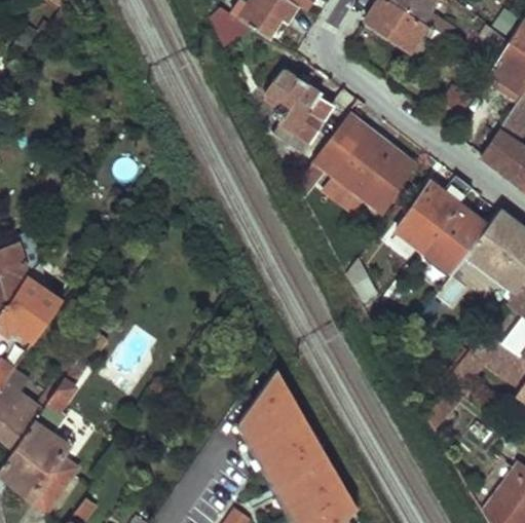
[(73,0),(48,0),(51,5),(58,3),(67,9),(73,0)]
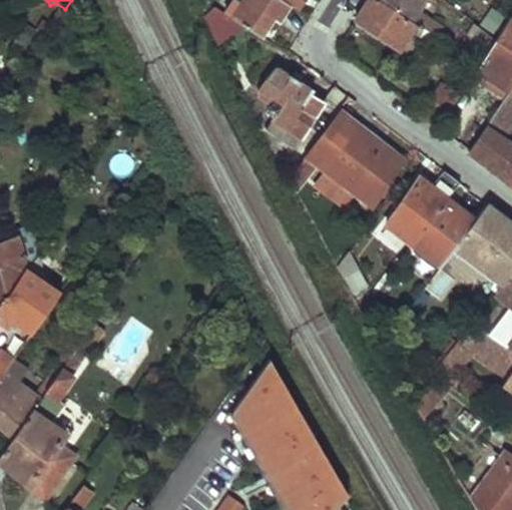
[(292,7),(281,0),(247,0),(237,17),(239,20),(218,39),(220,48),(247,24),(266,36),(275,22),(280,26),(286,15),(292,7)]
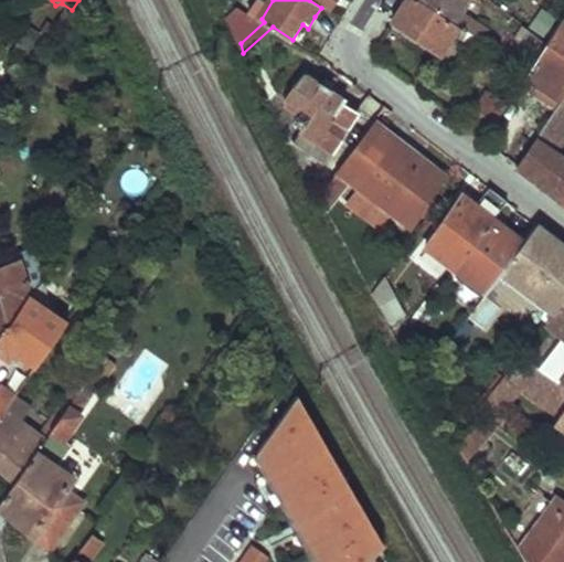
[(309,0),(321,8),(328,12),(333,0),(309,0)]
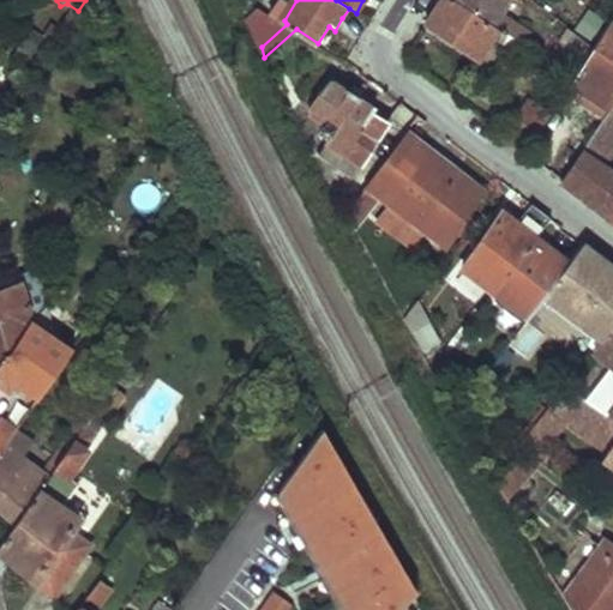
[(520,44),(449,0),(443,0),(436,12),(427,26),(482,60),(494,41),(514,53),(520,44)]
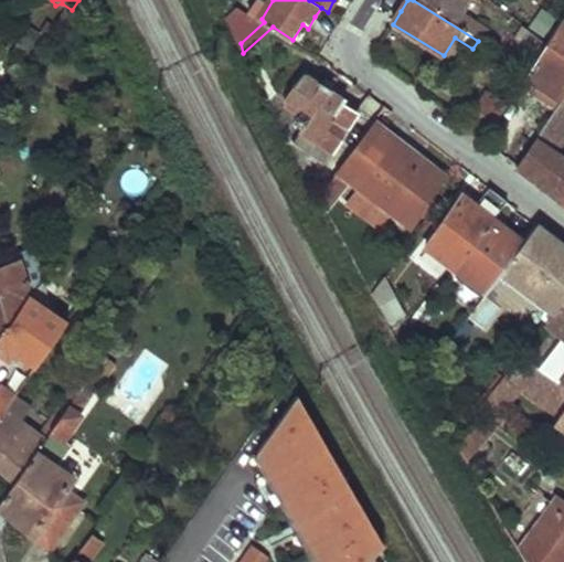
[(470,0),(413,0),(478,41),(481,44),(489,30),(464,11),(470,0)]
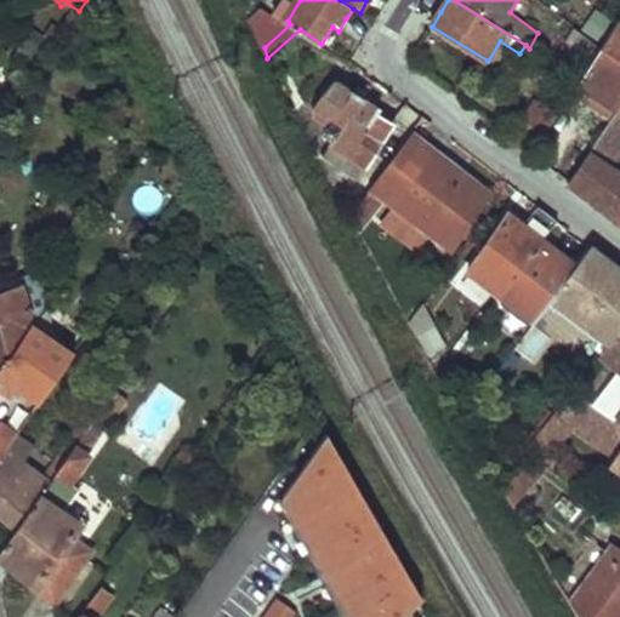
[(619,23),(618,22),(601,47),(619,60),(619,23)]
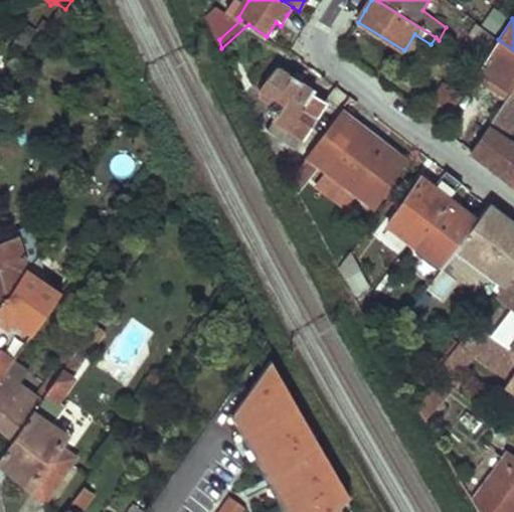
[(498,39),(476,23),(467,39),(489,54),(498,39)]
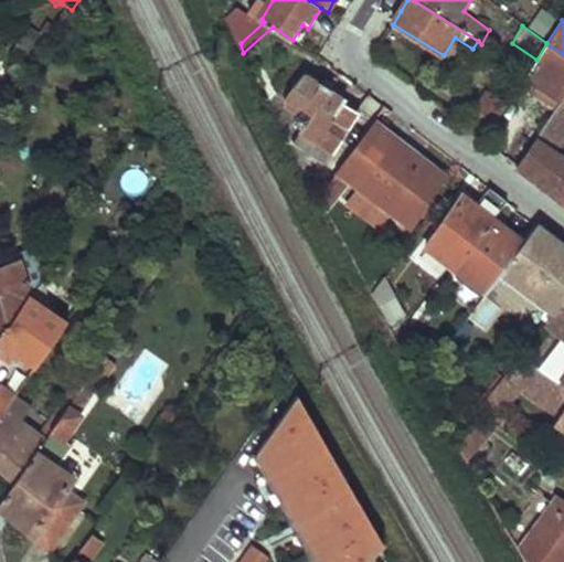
[(563,54),(546,43),(536,60),(530,69),(563,89),(563,54)]
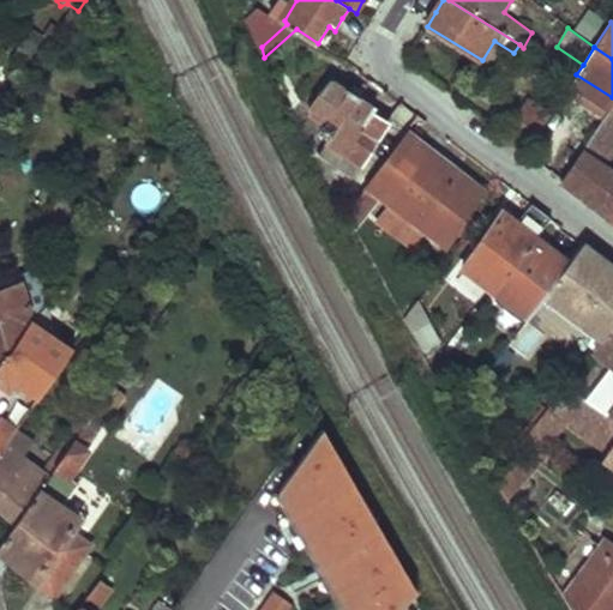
[(406,134),(407,132),(419,118),(401,103),(390,116),(350,89),(335,78),(312,112),(343,133),(334,148),(325,142),(317,152),(348,175),(355,164),(359,167),(390,124),(406,134)]
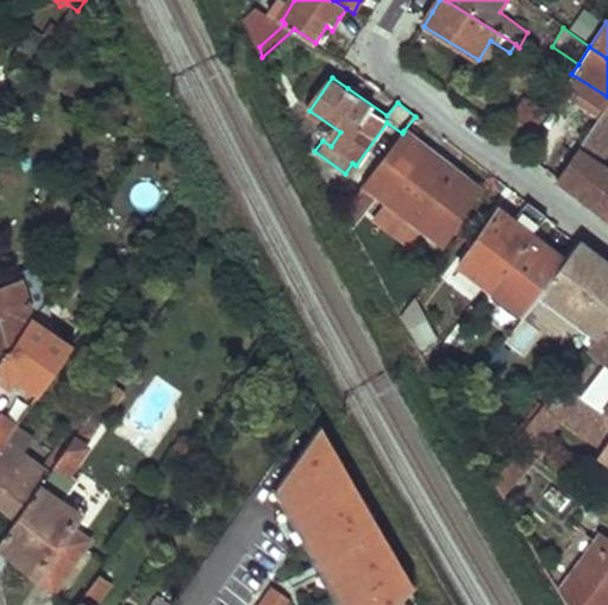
[(458,90),(451,87),(445,95),(452,101),(458,90)]
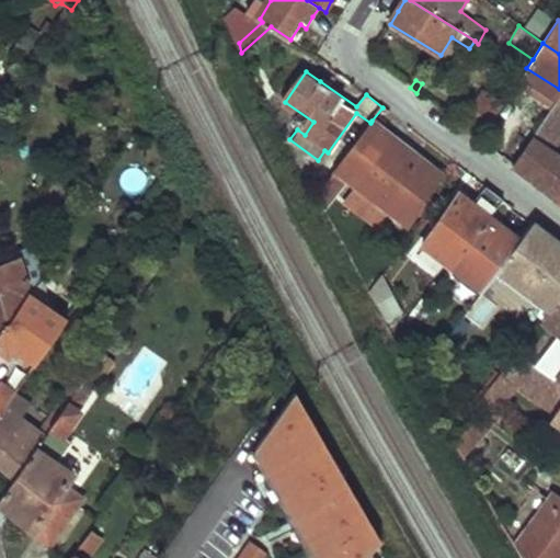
[(502,110),(481,95),(461,126),(481,141),(502,110)]
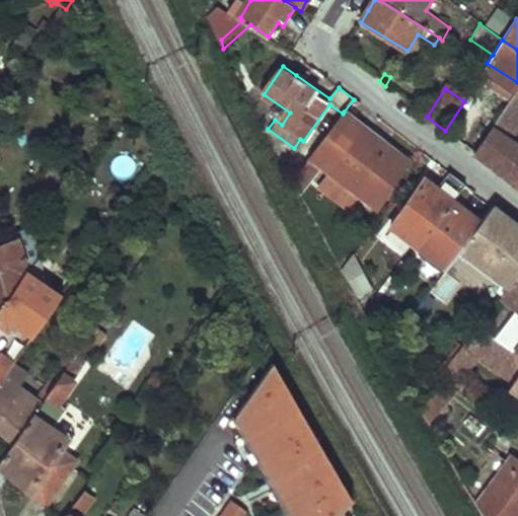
[(517,88),(474,154),(515,186),(517,181),(517,149),(508,143),(517,129),(517,88)]
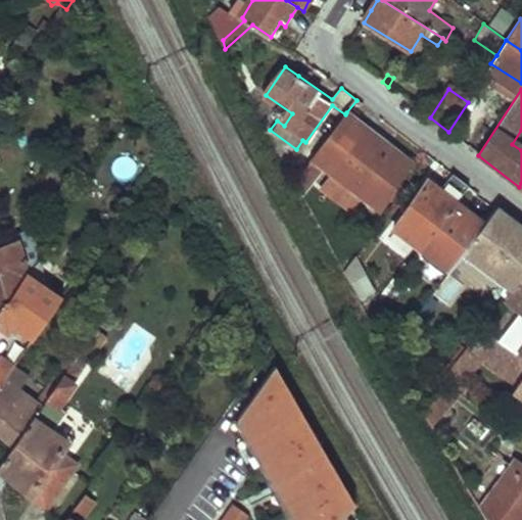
[(396,150),(346,112),(345,114),(322,149),(309,170),(298,184),(304,196),(321,172),(376,213),(413,162),(396,150)]
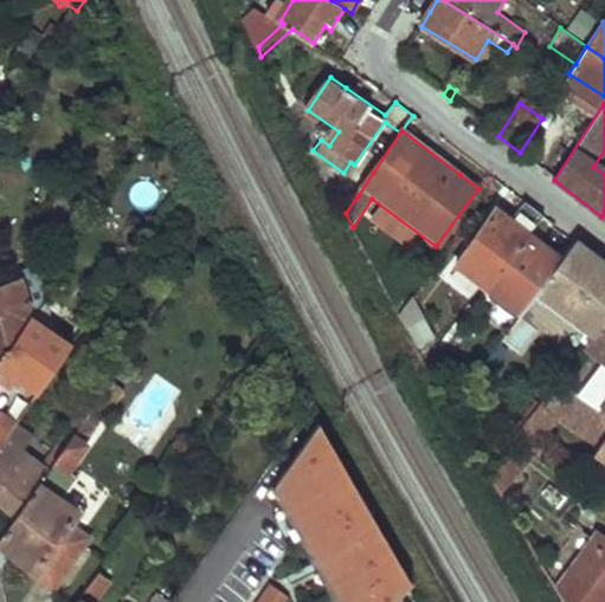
[(358,196),(373,173),(360,163),(343,187),(358,196)]
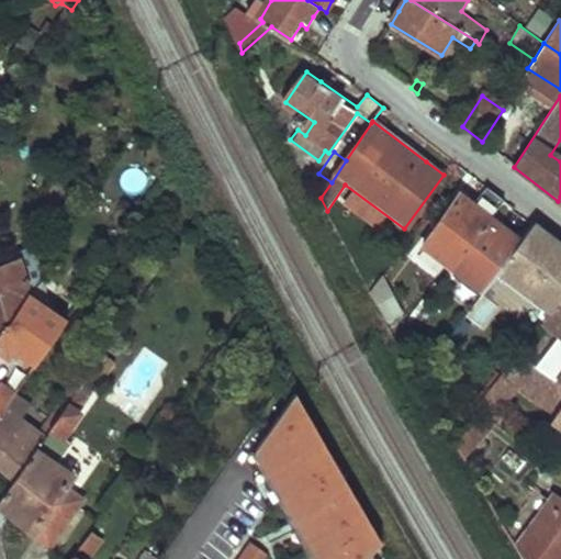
[(456,269),(492,216),(504,201),(486,188),(474,204),(460,194),(424,248),(456,269)]
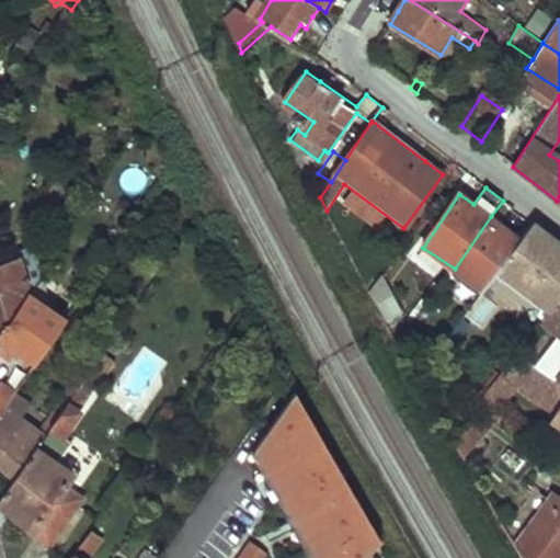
[(500,268),(521,238),(505,227),(491,216),(455,269),(484,289),(500,268)]
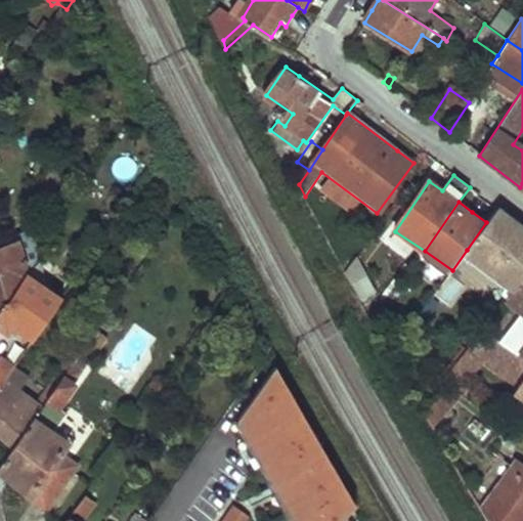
[(515,290),(522,279),(522,227),(496,208),(486,222),(467,250),(515,290)]
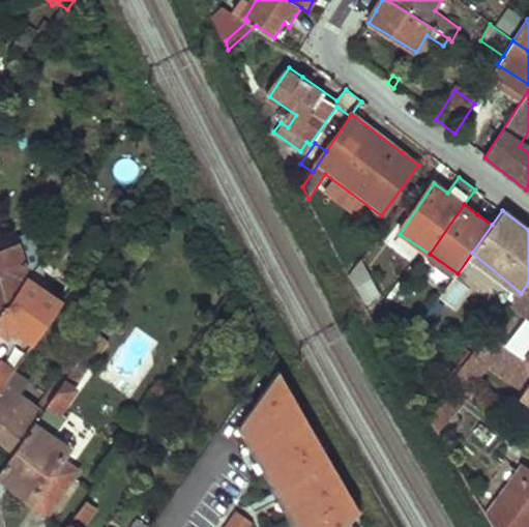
[(0,316),(21,286),(11,253),(0,256),(0,316)]
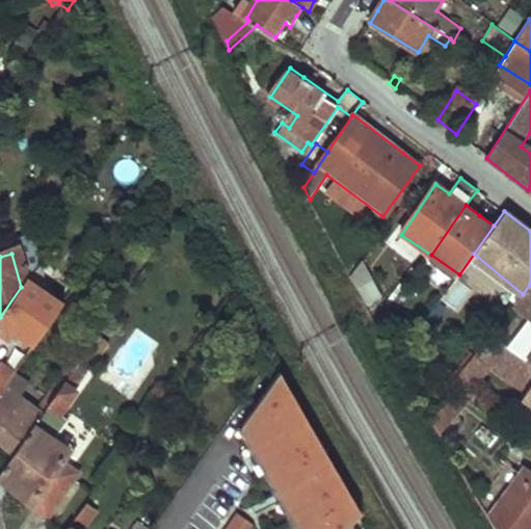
[(63,305),(26,280),(21,287),(0,317),(0,336),(6,341),(12,334),(35,348),(63,305)]
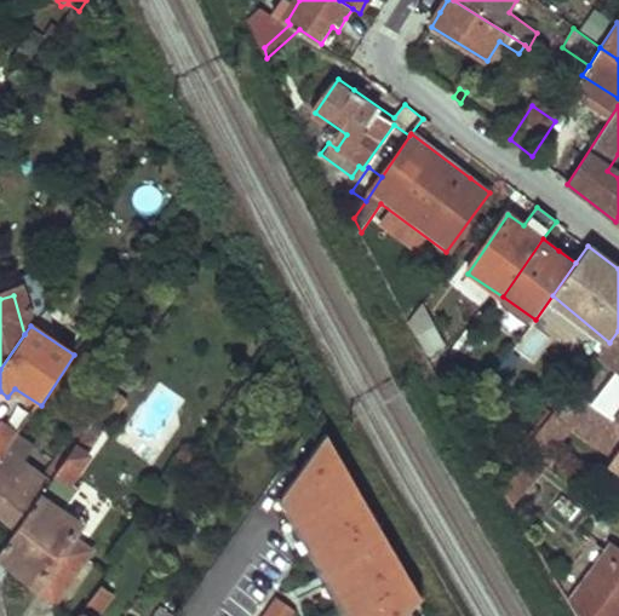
[(433,327),(417,337),(429,358),(445,349),(433,327)]
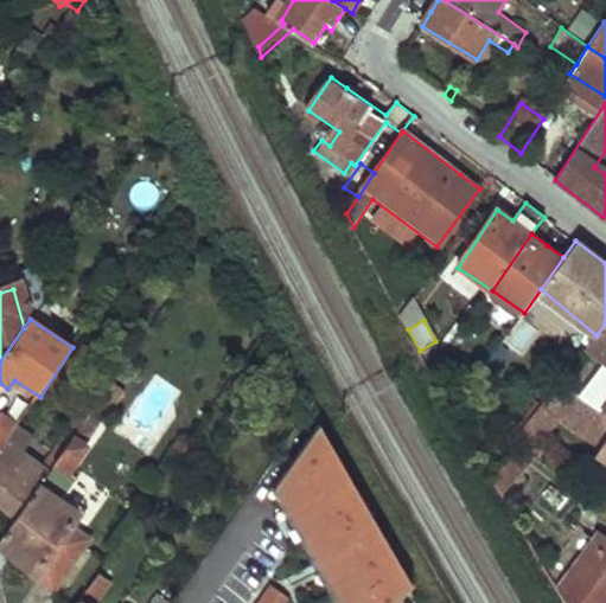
[(605,324),(597,335),(588,347),(605,361),(605,324)]
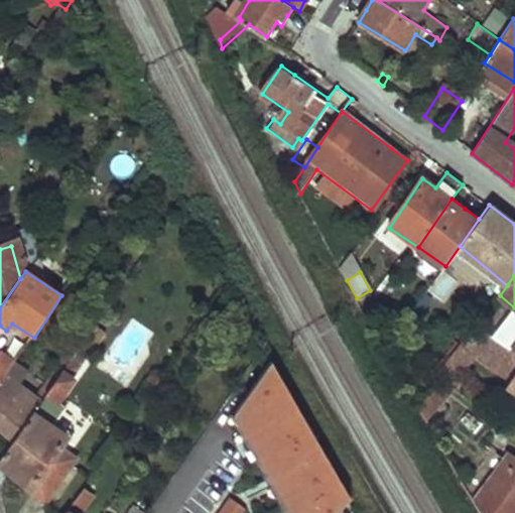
[(514,337),(498,325),(497,328),(482,317),(476,326),(514,352),(514,337)]
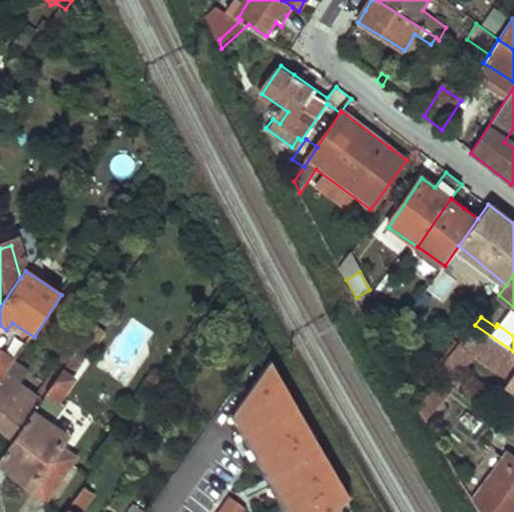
[(513,351),(475,325),(460,345),(512,379),(509,383),(513,385),(513,351)]
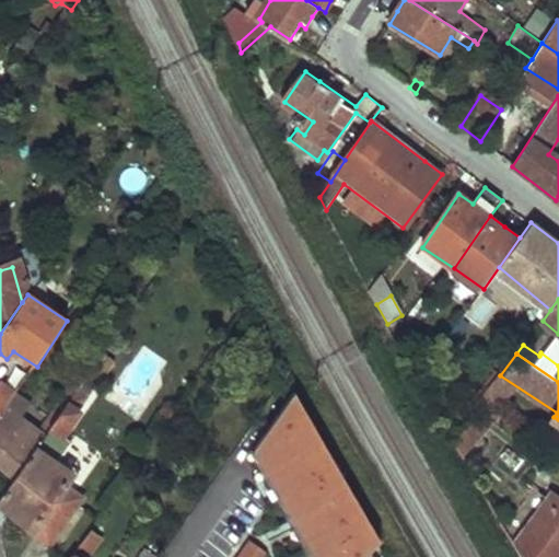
[(99,380),(91,374),(80,387),(47,434),(61,443),(83,414),(79,410),(99,380)]
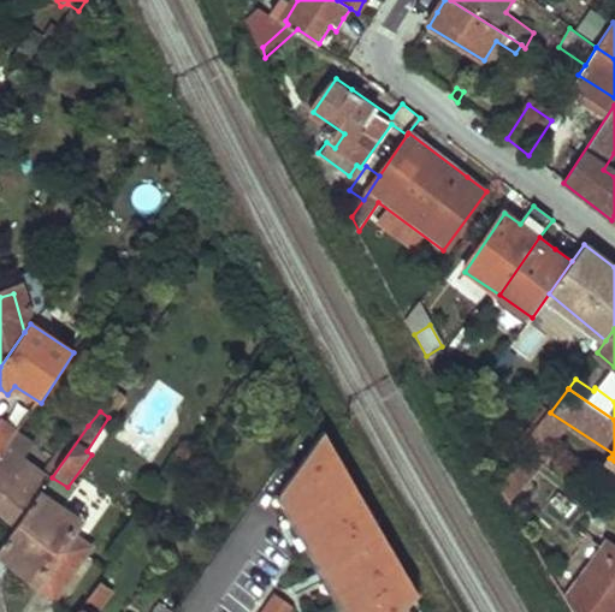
[(42,475),(6,450),(0,458),(0,516),(16,530),(42,492),(52,477),(88,426),(78,421),(60,443),(64,446),(42,475)]
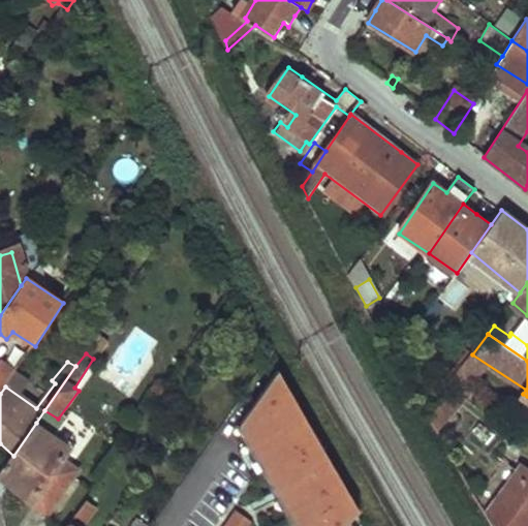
[(14,372),(2,365),(0,367),(0,394),(5,387),(14,372)]
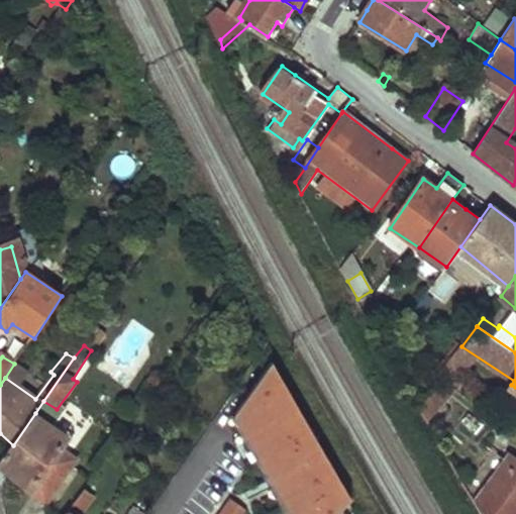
[(339,513),(347,506),(352,501),(273,365),(234,416),(291,513),(339,513)]
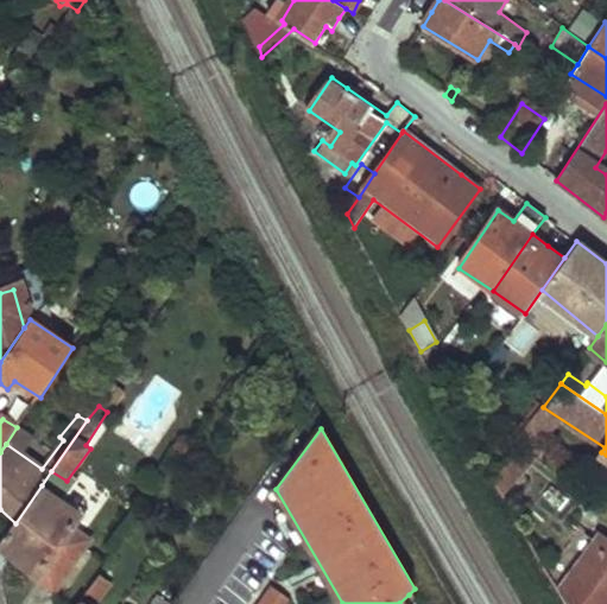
[(545,452),(522,433),(491,475),(504,497),(545,452)]
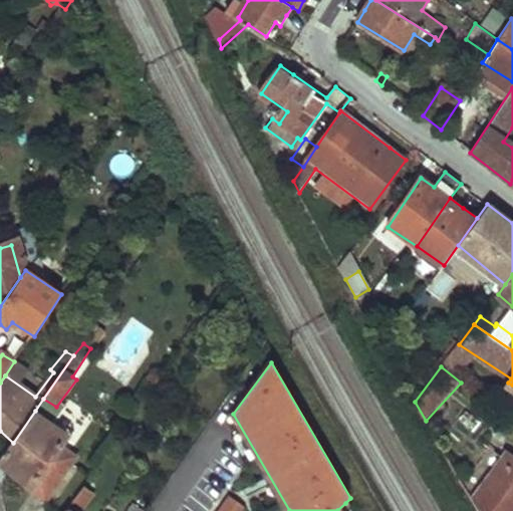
[(72,438),(35,411),(13,443),(0,462),(0,473),(42,504),(75,457),(65,449),(72,438)]
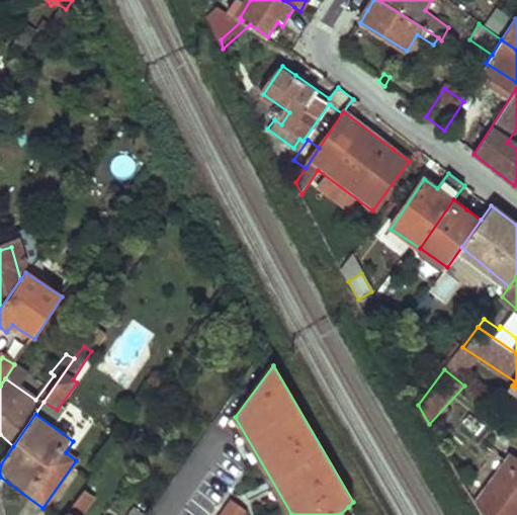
[(516,461),(511,458),(480,510),(482,514),(516,514),(516,461)]
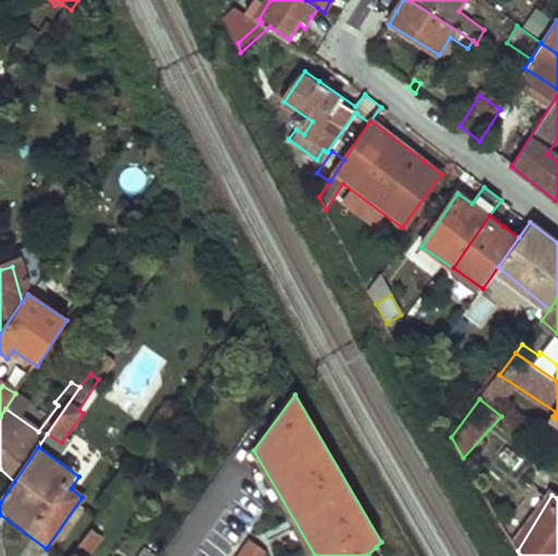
[(88,555),(96,545),(86,539),(75,554),(78,555),(88,555)]
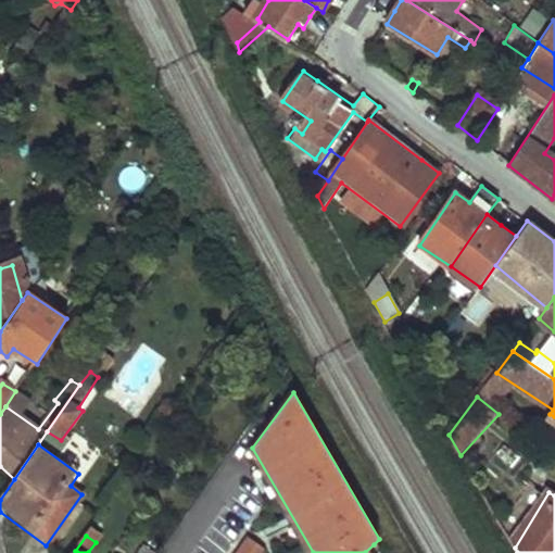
[(264,552),(247,540),(237,552),(264,552)]
